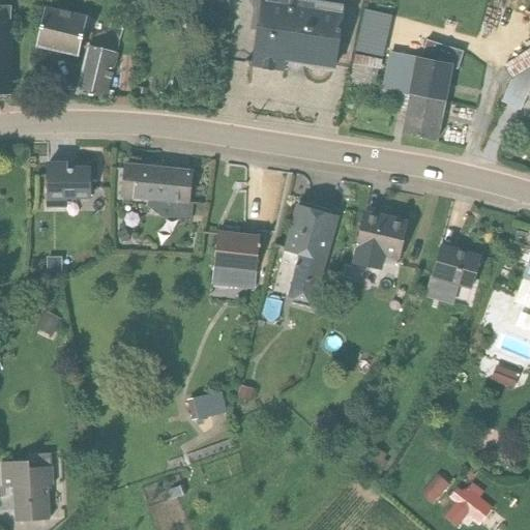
[(343,7),(294,0),(262,0),(253,66),(283,70),(286,61),(333,67),(343,7)]
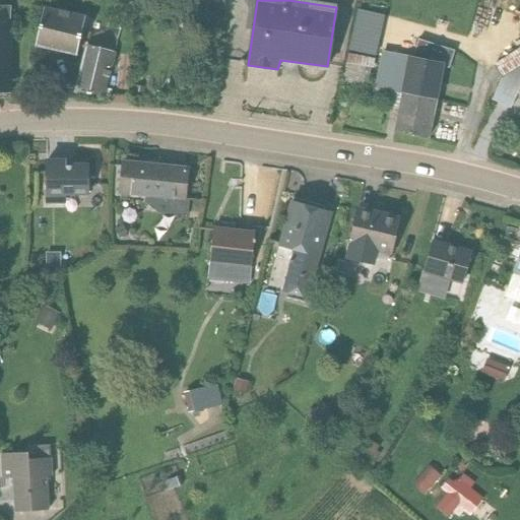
[(86,16),(44,6),(34,47),(76,57),(86,16)]
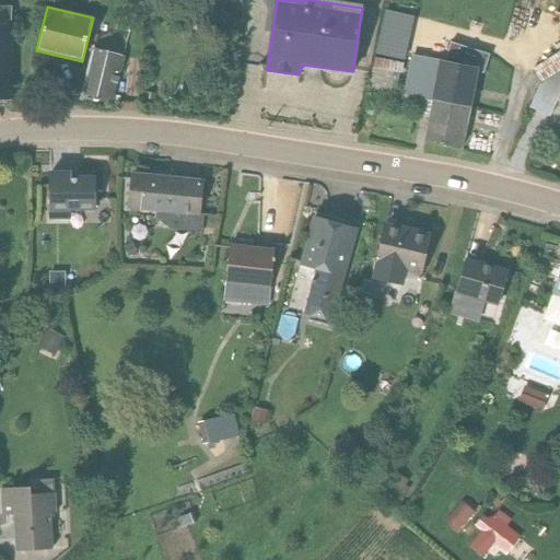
[(0,102),(12,103),(11,25),(0,24),(0,102)]
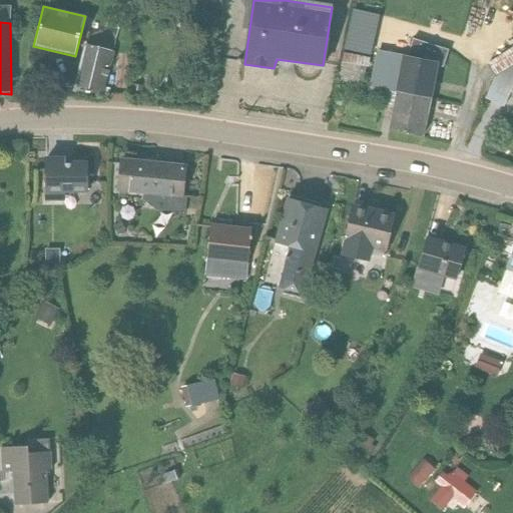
[(388,127),(424,134),(443,48),(412,42),(408,57),(372,49),(375,36),(350,31),(339,81),(395,93),(388,127)]
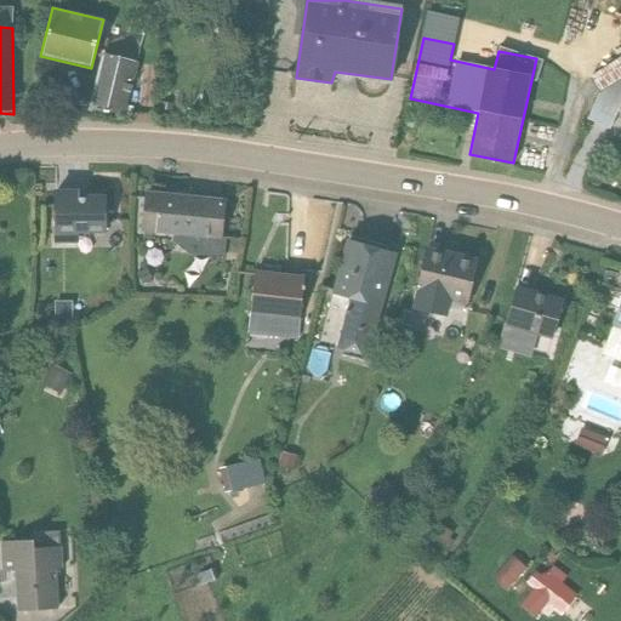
[(123,115),(138,63),(103,53),(87,112),(123,115)]
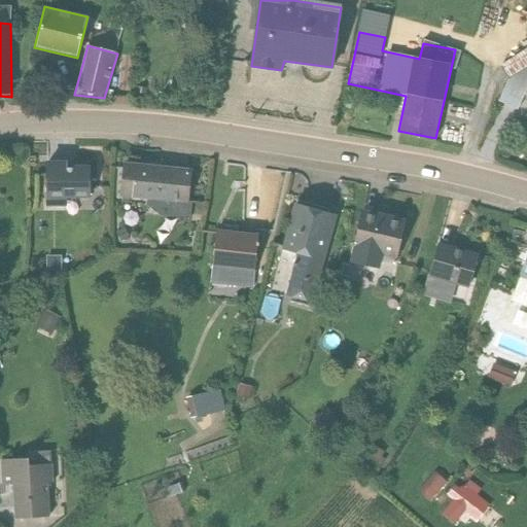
[(508,78),(499,101),(516,108),(524,94),(526,95),(526,46),(501,65),(508,78)]
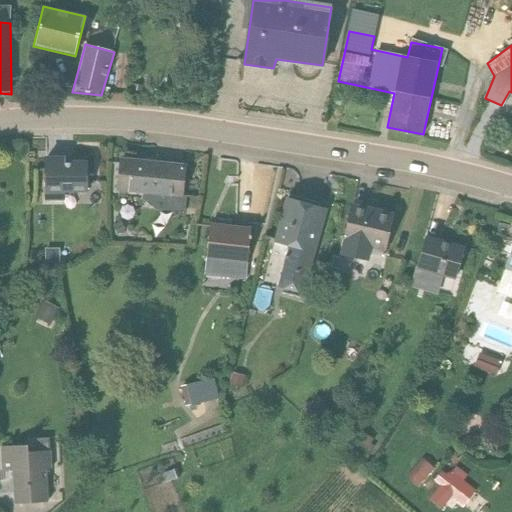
[(187,165),(120,158),(116,192),(183,199),(187,165)]
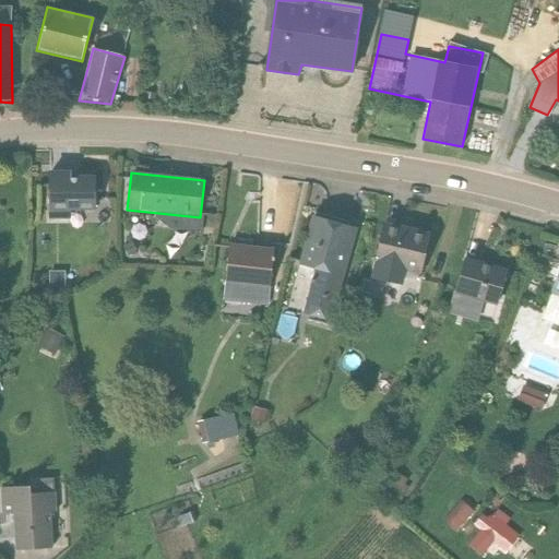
[(94,179),(49,180),(50,218),(95,217),(94,179)]
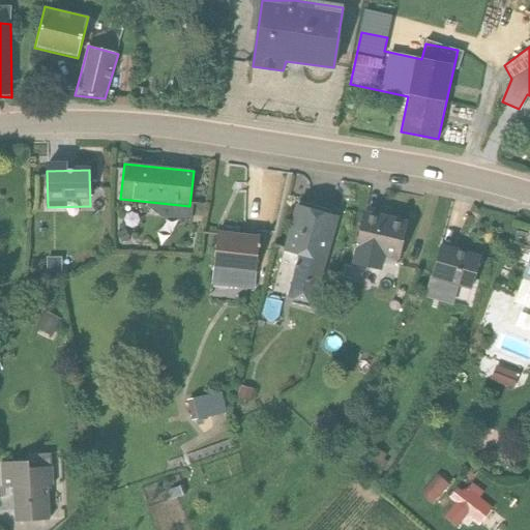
[(314,305),(340,215),(295,204),(283,251),(298,254),(287,297),(314,305)]
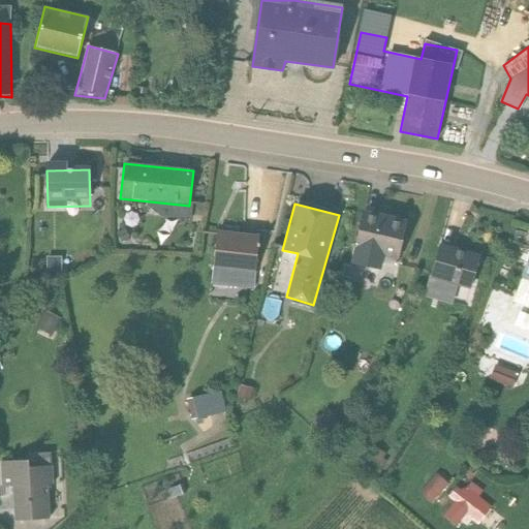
[(407,219),(364,210),(353,250),(356,250),(380,256),(397,260),(407,219)]
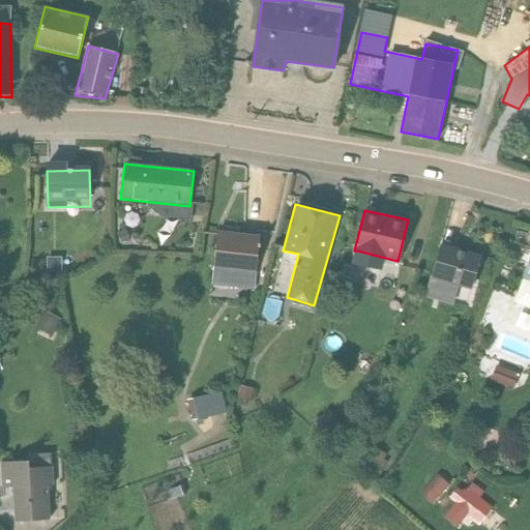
[(260,234),(217,231),(213,283),(234,284),(234,272),(256,274),(260,234)]
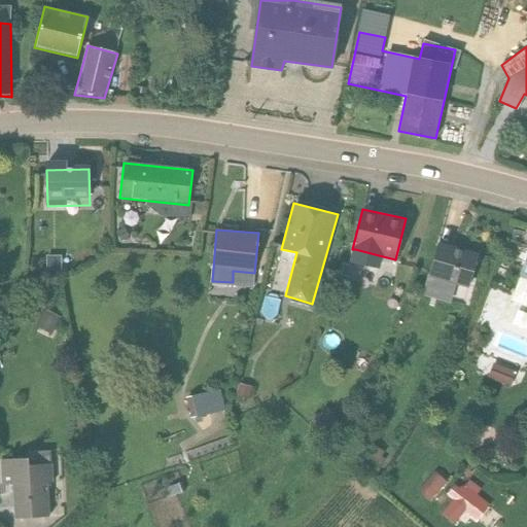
[(478,253),(438,242),(428,275),(468,286),(478,253)]
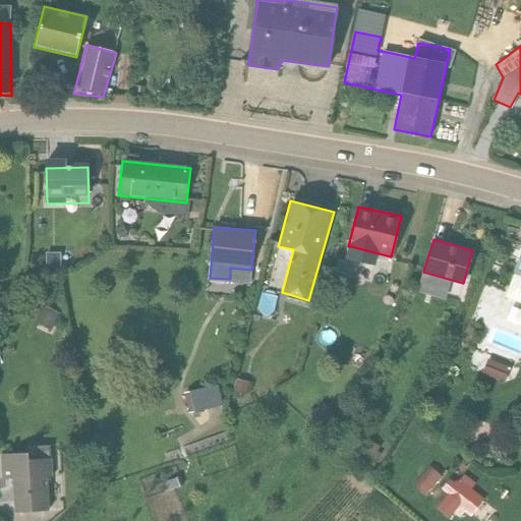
[(374,252),(351,246),(347,261),(371,267),(374,252)]
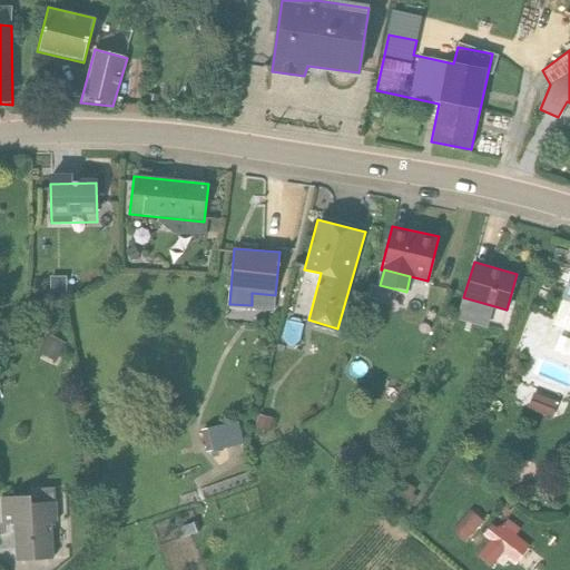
[(569,275),(552,324),(569,331),(569,275)]
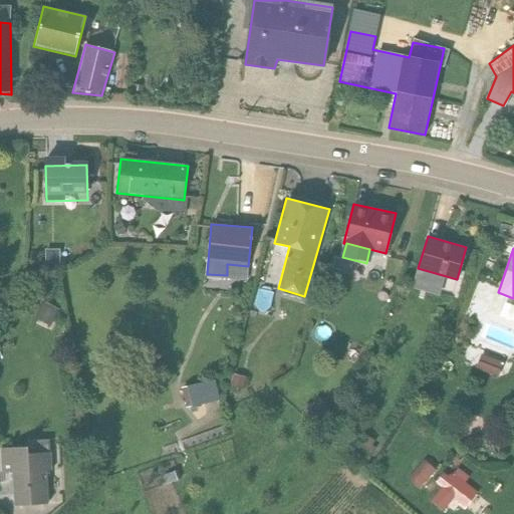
[(44,301),(35,318),(50,326),(59,309),(44,301)]
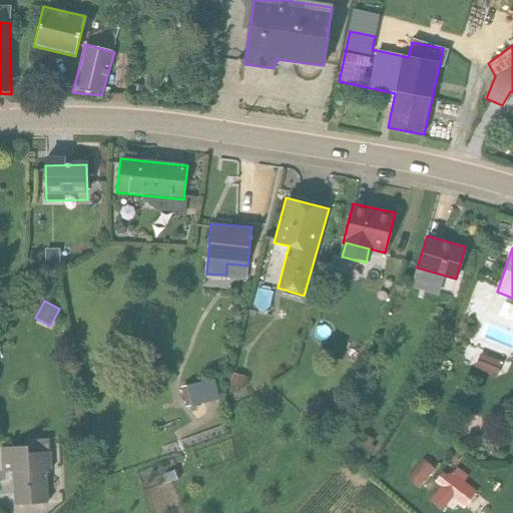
[(480,352),(474,367),(497,376),(503,360),(480,352)]
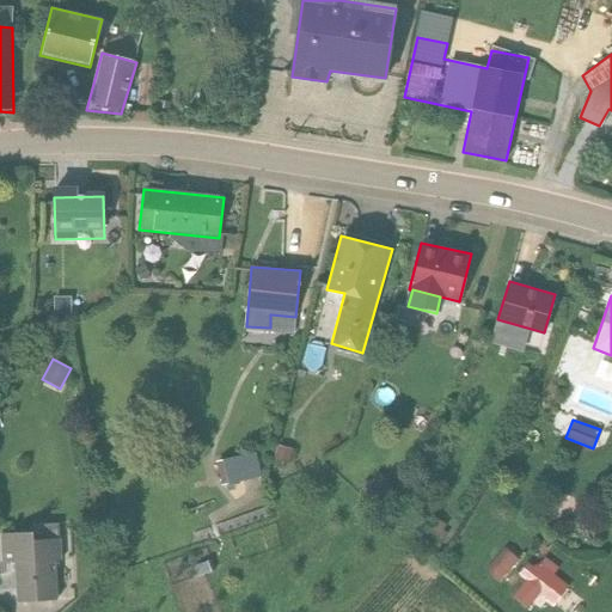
[(279,445),(275,460),(289,463),(292,447),(279,445)]
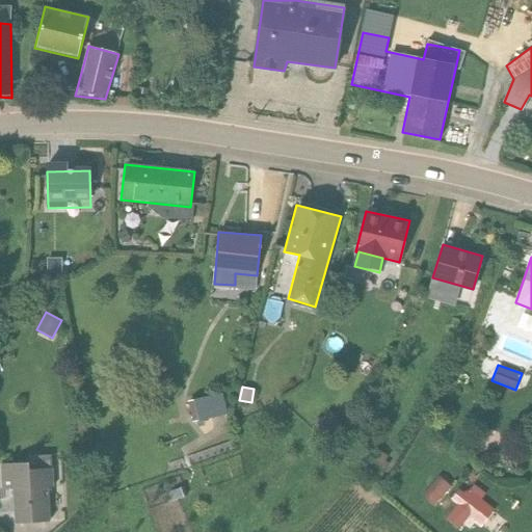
[(222,393),(187,401),(192,422),(228,414),(222,393)]
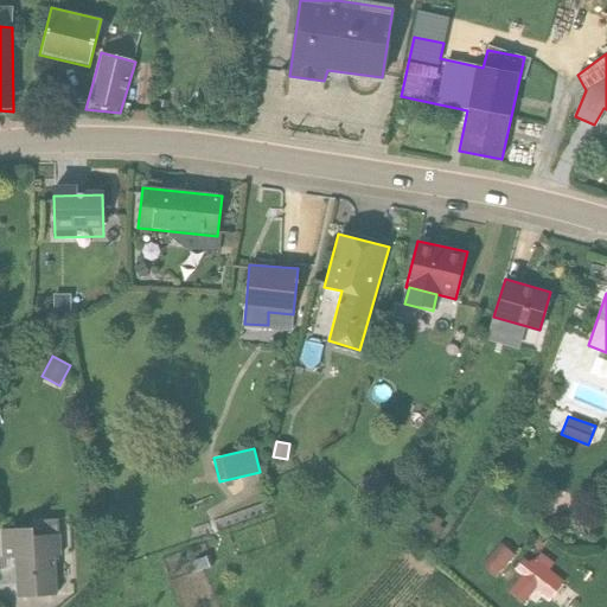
[(58,524),(0,530),(0,538),(2,560),(14,558),(18,596),(57,593),(53,555),(62,554),(58,524)]
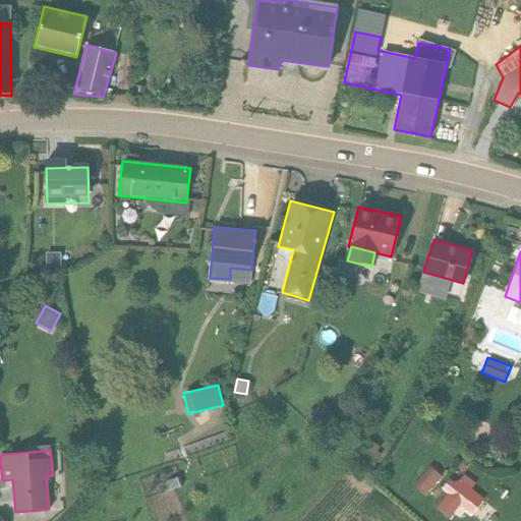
[(430,465),(413,484),(423,494),(441,474),(430,465)]
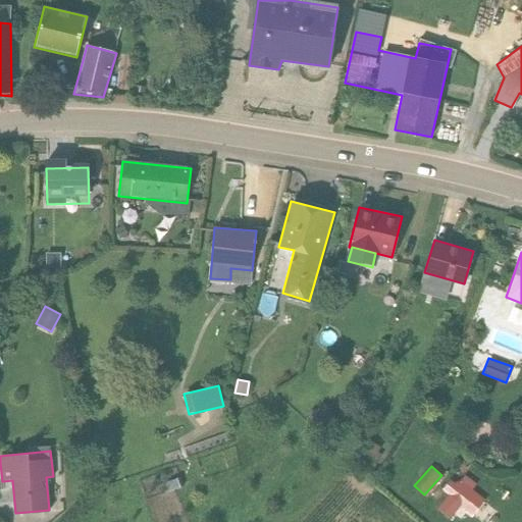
[(464,474),(447,497),(472,516),(489,492),(464,474)]
